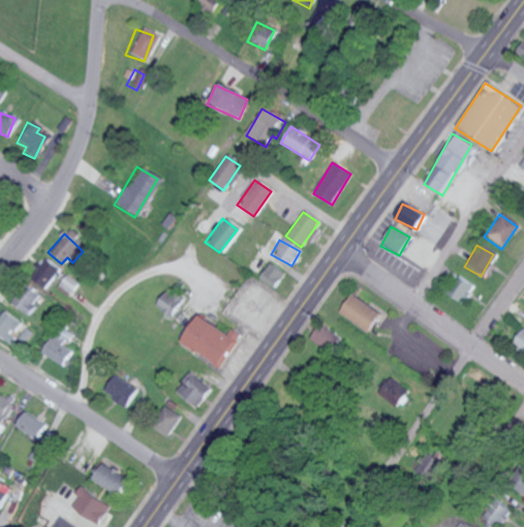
[(29,279),(41,289),(57,270),(40,257),(32,269),(35,271),(29,279)]
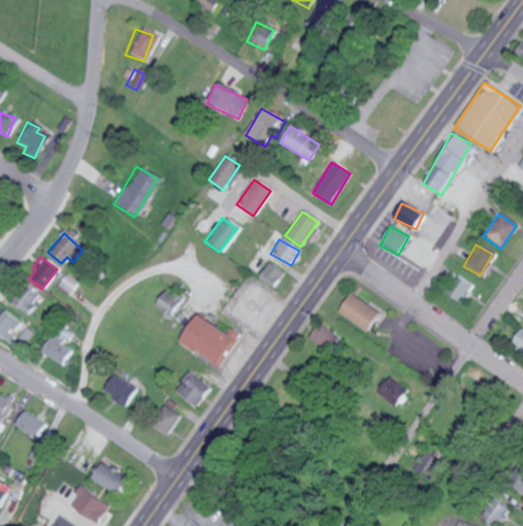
[(257,277),(270,289),(282,274),(267,263),(257,277)]
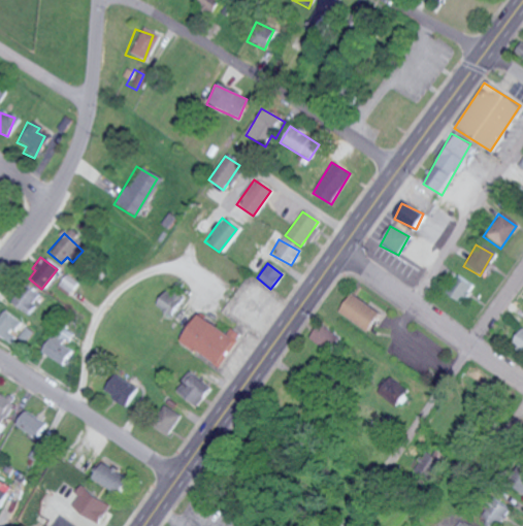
[(73,285),(62,275),(55,286),(66,295),(73,285)]
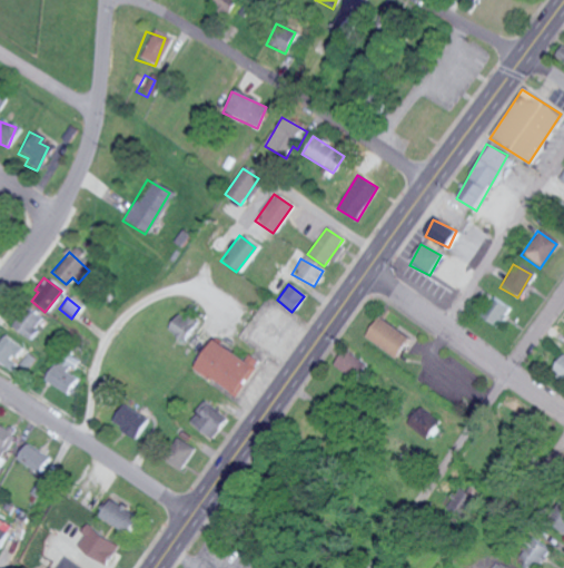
[(494,327),(505,307),(487,297),(476,317),(494,327)]
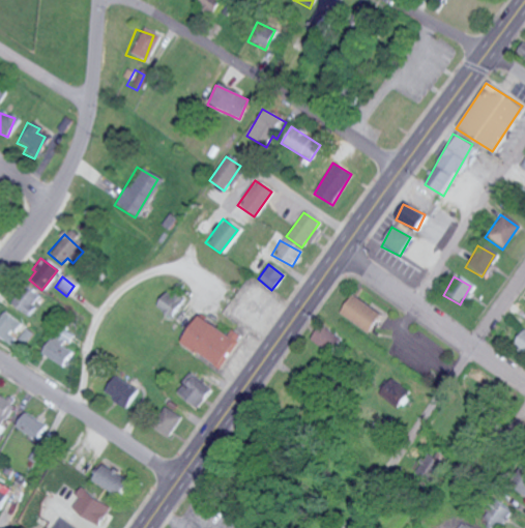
[(40,296),(24,286),(10,305),(27,317),(40,296)]
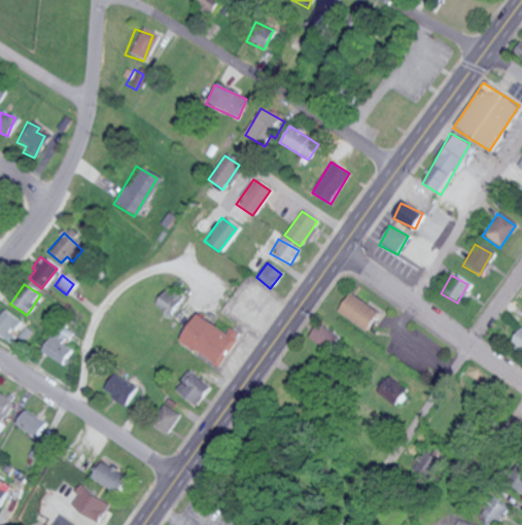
[(167,317),(178,301),(163,289),(151,306),(167,317)]
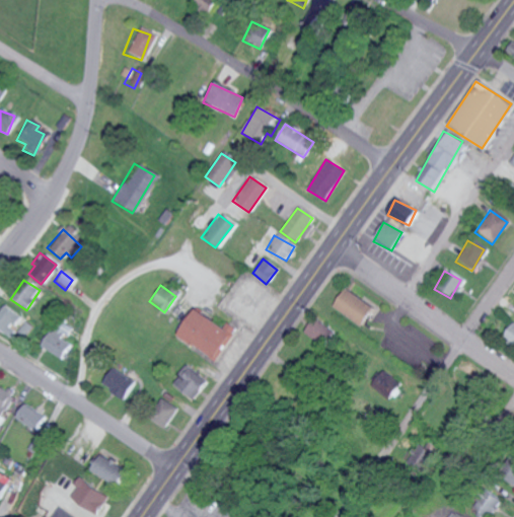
[(332,306),(360,327),(372,309),(344,289),(332,306)]
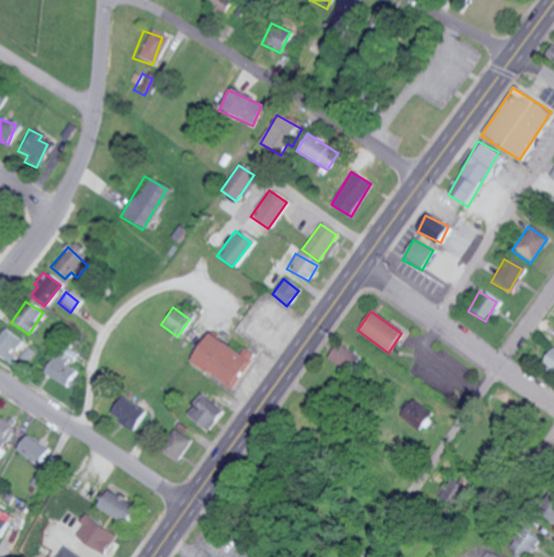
[(0,356),(8,360),(20,341),(0,330),(0,356)]
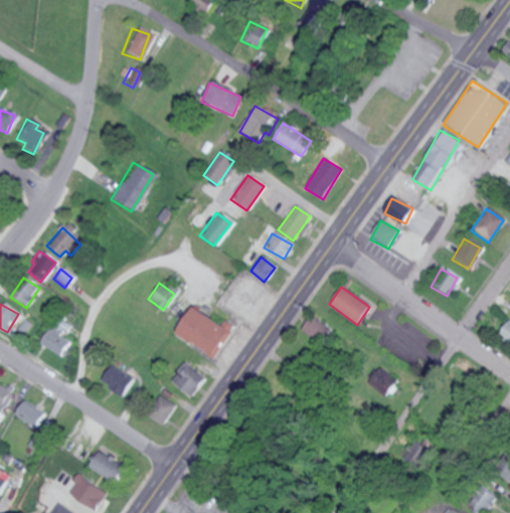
[(174,334),(212,358),(231,327),(222,321),(219,325),(190,307),(174,334)]
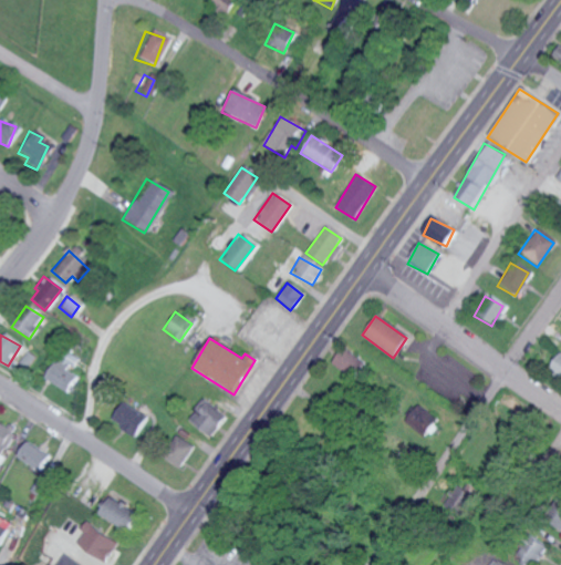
[(546,370),(560,377),(560,356),(554,353),(546,370)]
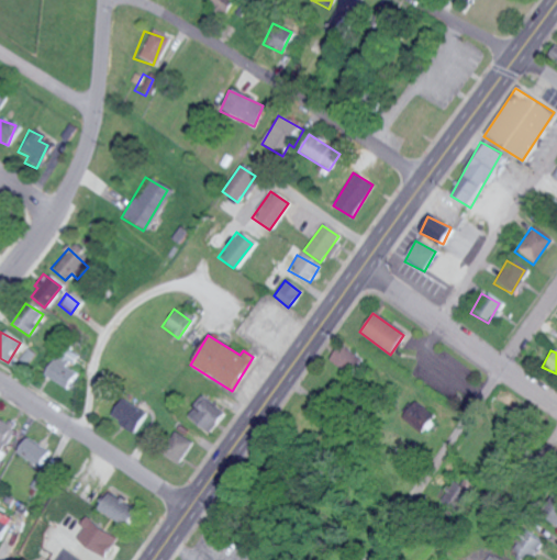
[(66,389),(74,373),(63,368),(67,359),(55,353),(43,378),(66,389)]
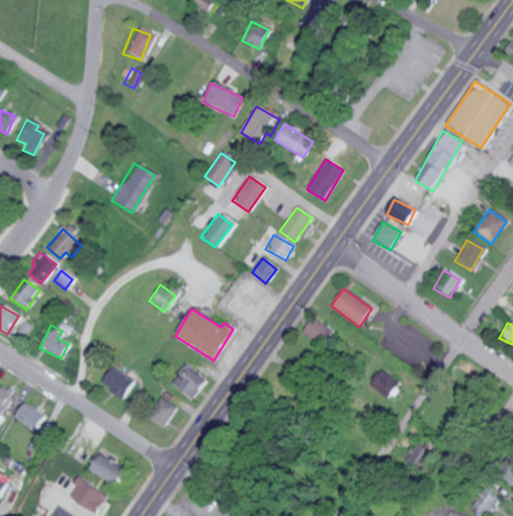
[(171,385),(192,400),(205,380),(183,366),(171,385)]
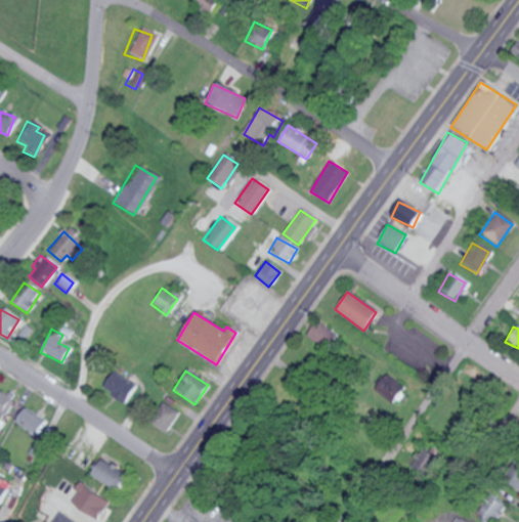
[(100,390),(128,407),(139,389),(112,373),(100,390)]
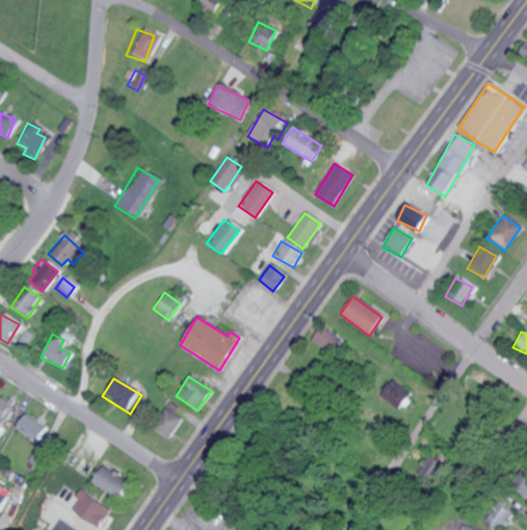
[(395,411),(407,394),(389,380),(376,396),(395,411)]
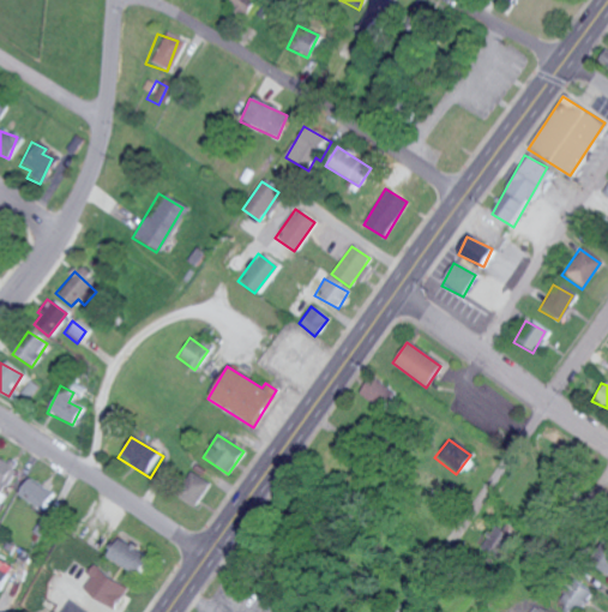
[(0,489),(11,468),(0,462),(0,489)]
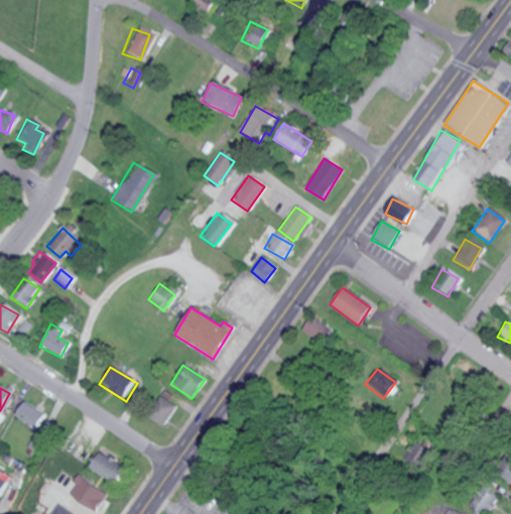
[(175,405),(157,396),(146,416),(164,425),(175,405)]
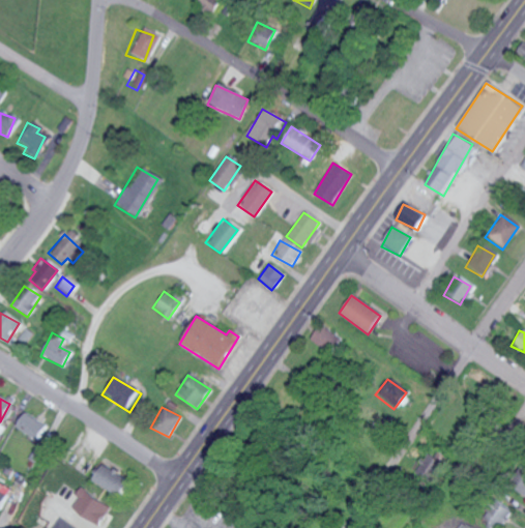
[(45,424),(22,413),(13,430),(36,441),(45,424)]
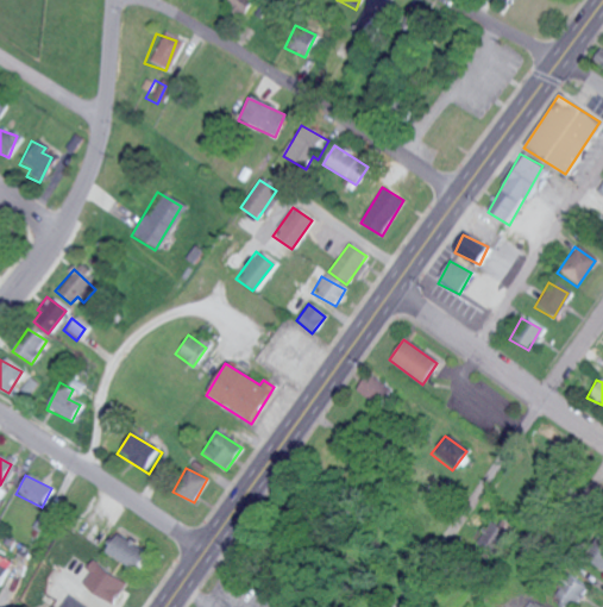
[(602,529),(584,558),(602,570),(602,568),(602,529)]
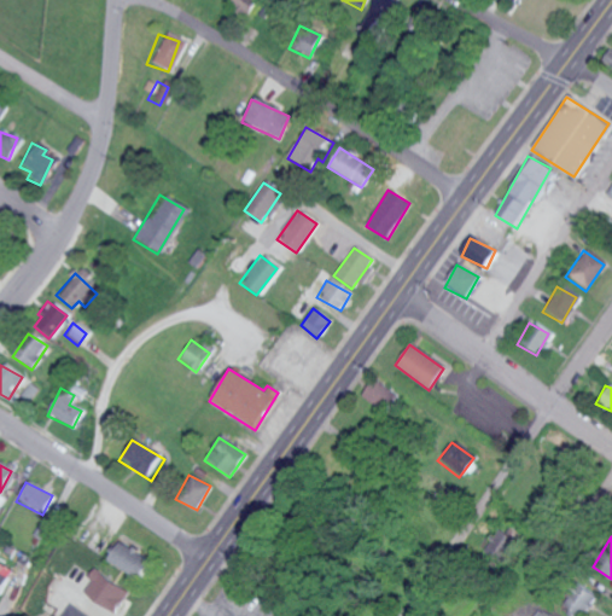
[(109,562),(141,581),(152,562),(121,542),(109,562)]
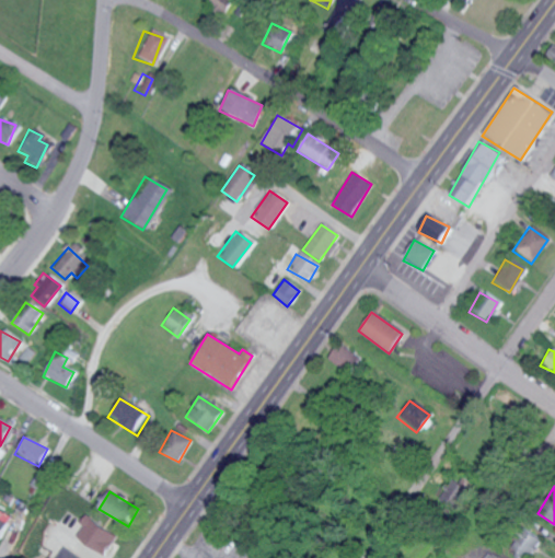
[(117,537),(88,516),(74,535),(104,556),(117,537)]
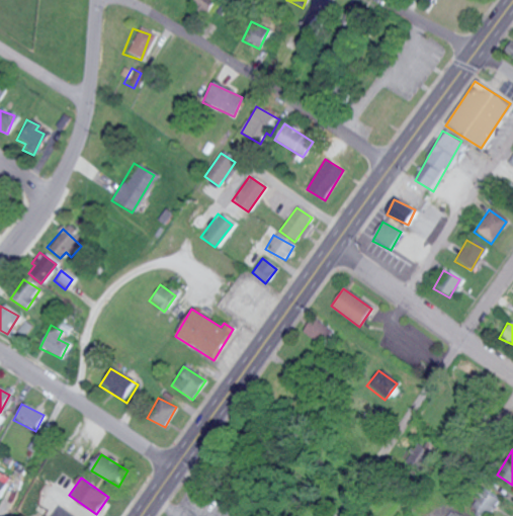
[(486,515),(497,500),(480,488),(464,510),(474,515),(486,515)]
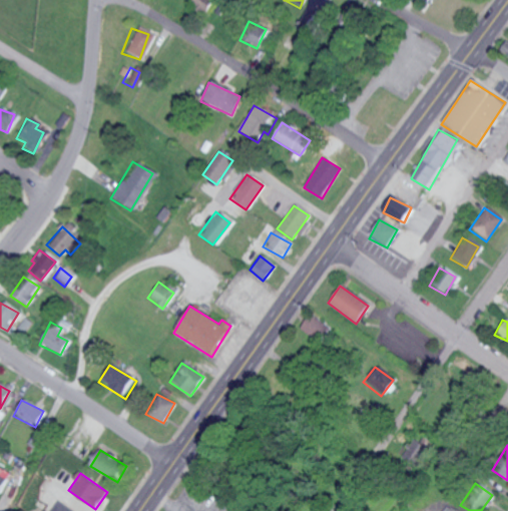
[(70,510),(56,501),(49,510),(70,510)]
